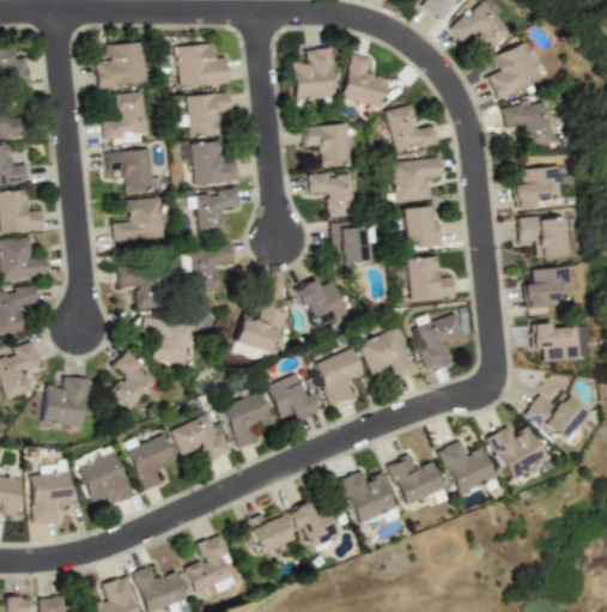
[(454,0),(428,0),(424,6),(443,22),(456,4),(454,1),(454,0)]
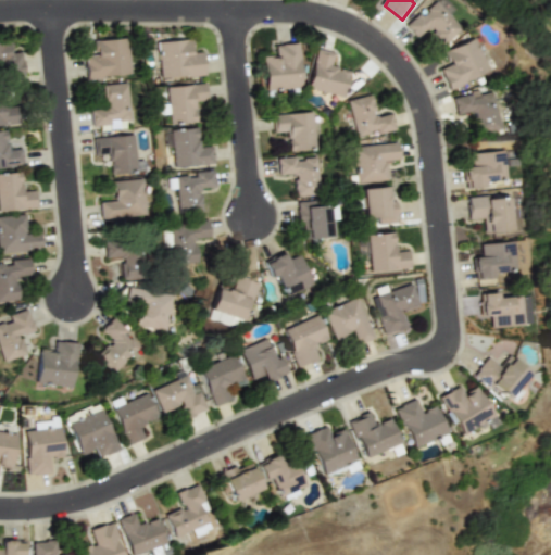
[(452,15),(458,10),(449,0),(439,0),(410,26),(421,39),(431,29),(446,46),(465,29),(452,15)]
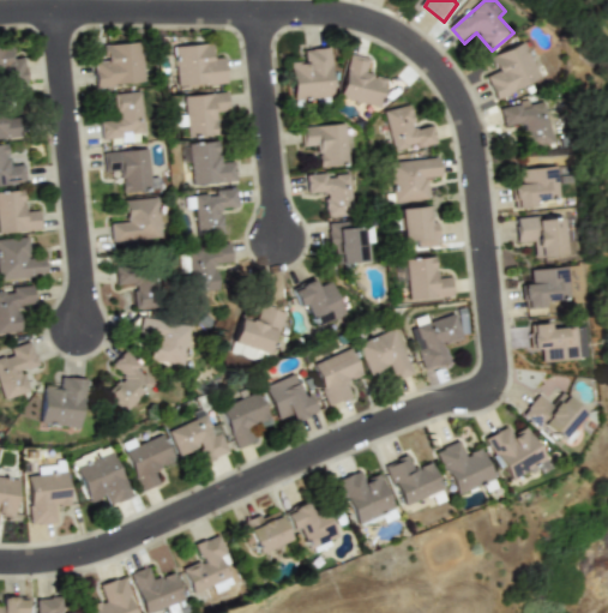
[(106,46),(107,62),(96,64),(98,88),(148,83),(144,42),(106,46)]
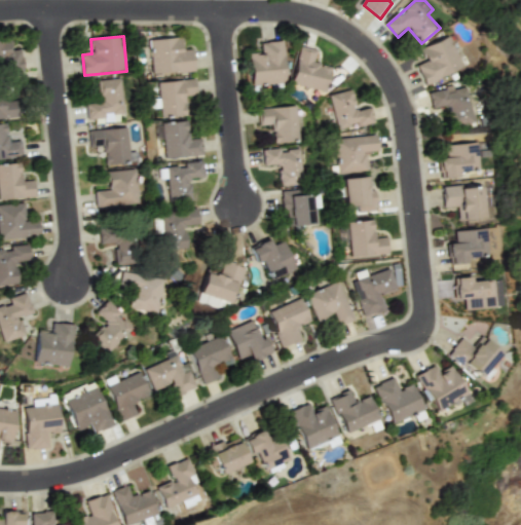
[(422,49),(429,63),(420,67),(428,84),(466,70),(453,37),(422,49)]
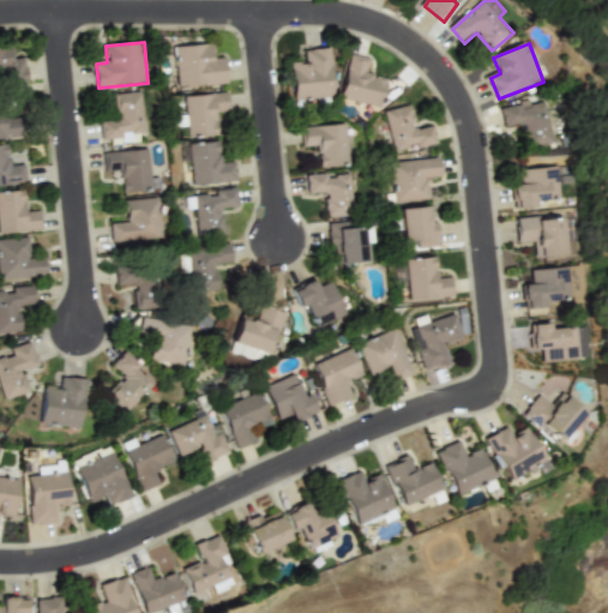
[(178,47),(180,88),(229,85),(229,59),(216,59),(215,44),(178,47)]
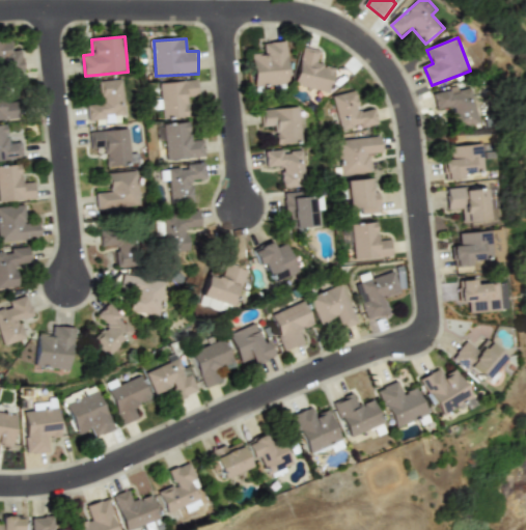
[(23,51),(12,52),(11,39),(0,39),(0,74),(25,73),(23,51)]
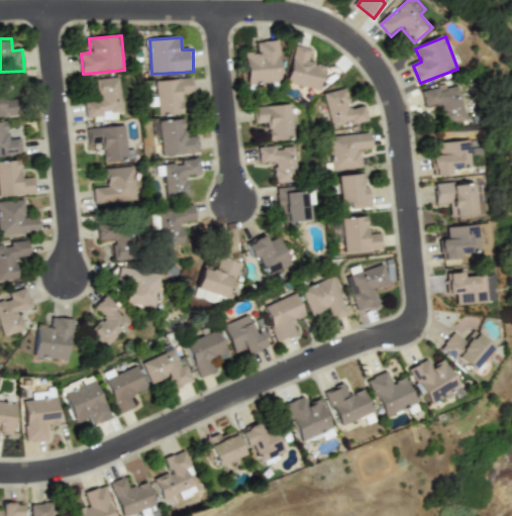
[(260,42),(260,53),(247,54),(250,85),(284,82),(280,40),(260,42)]
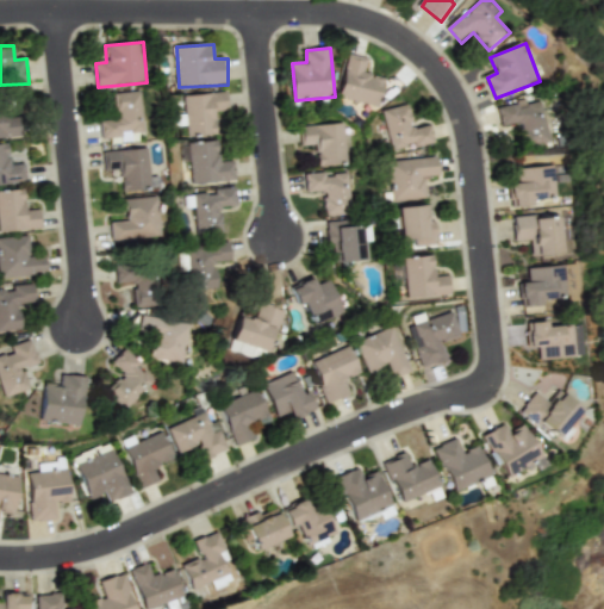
[(388,79),(367,73),(371,58),(352,54),(341,98),(381,107),(388,79)]
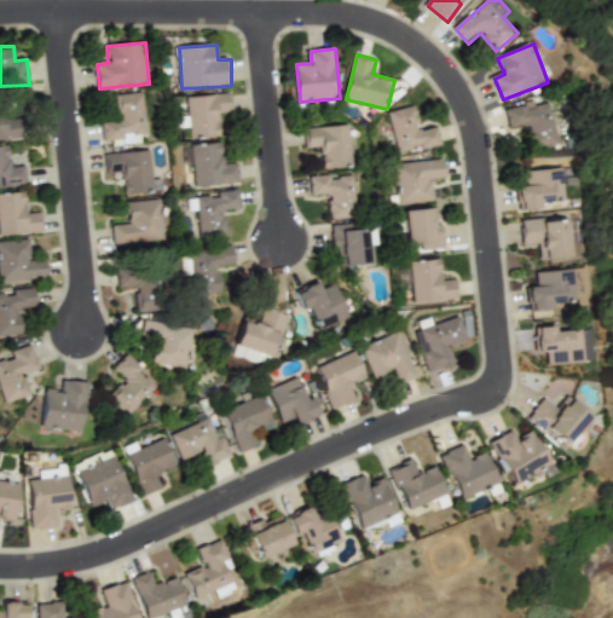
[(104,142),(125,140),(125,136),(148,134),(144,93),(119,96),(120,122),(103,123),(104,142)]
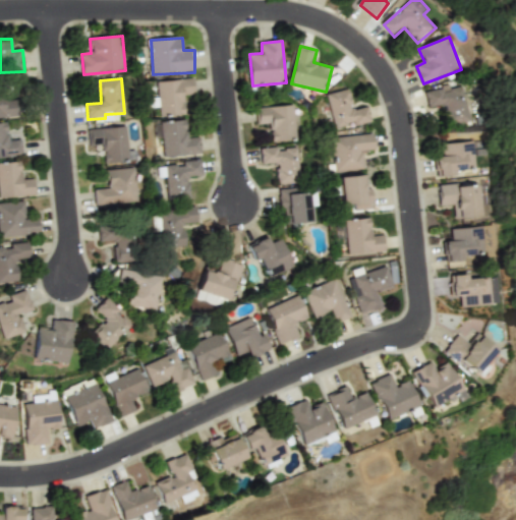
[(186,96),(196,95),(196,80),(160,81),(161,117),(187,116),(186,96)]
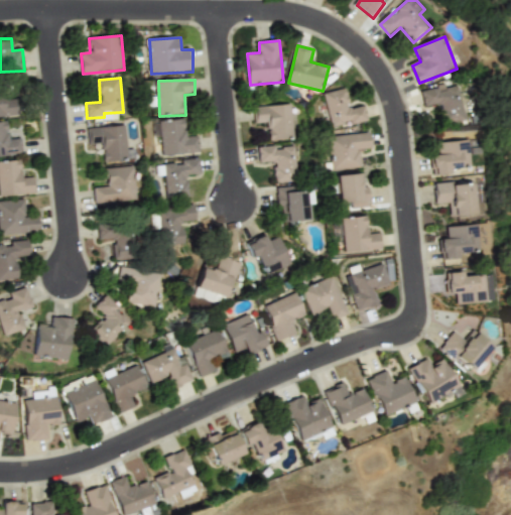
[(423,91),(426,107),(441,105),(445,125),(466,121),(460,86),(448,88),(448,86),(423,91)]
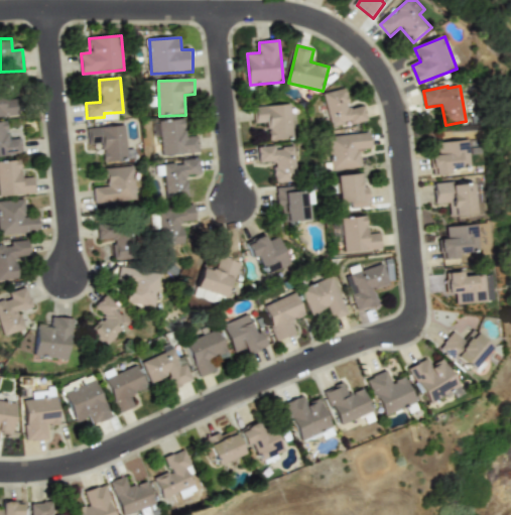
[(336,130),(370,120),(366,106),(354,109),(348,89),(326,95),(336,130)]
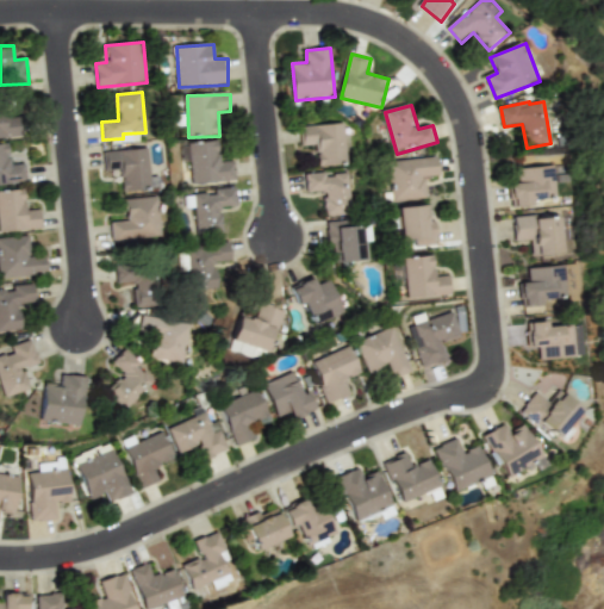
[(0,138),(22,138),(22,118),(5,118),(5,109),(0,109),(0,138)]
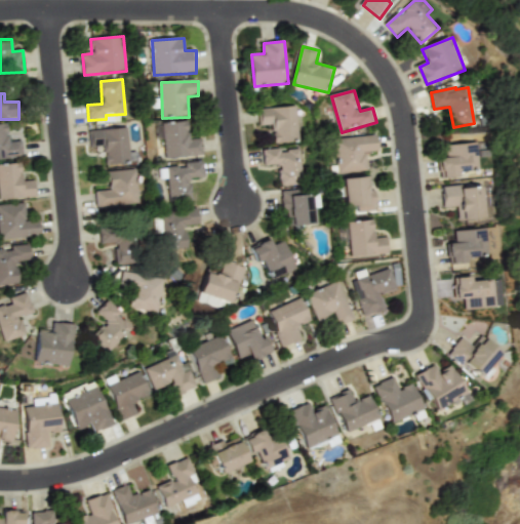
[(301,143),(298,107),(261,109),(262,126),(274,126),(275,144),(301,143)]
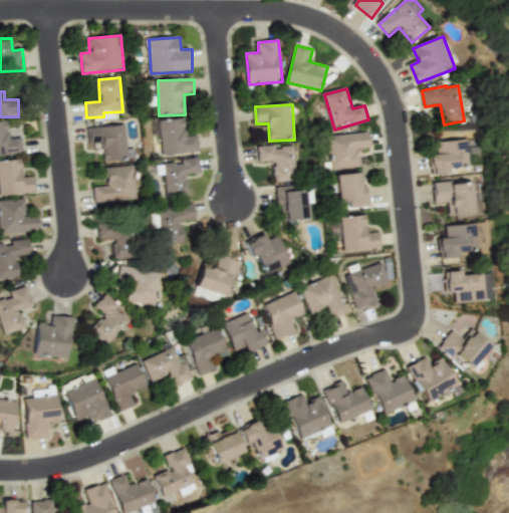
[(164,156),(201,153),(200,136),(187,137),(186,118),(161,120),(164,156)]
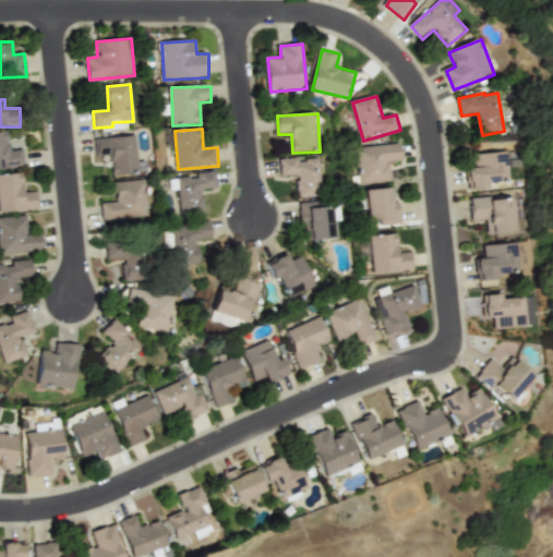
[(25,150),(11,152),(9,132),(0,132),(0,169),(25,168),(25,150)]
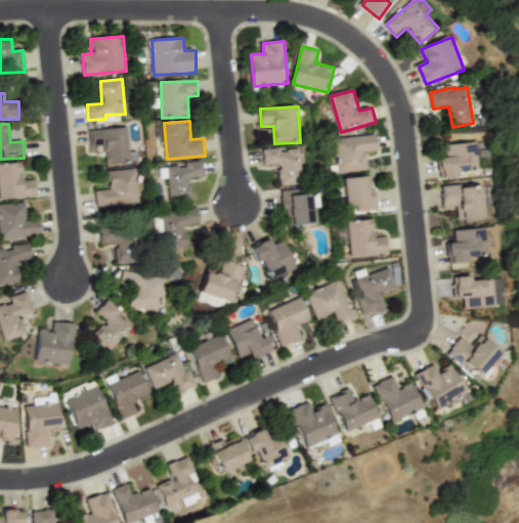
[(91,130),(91,146),(104,145),(105,165),(130,164),(129,128),(91,130)]
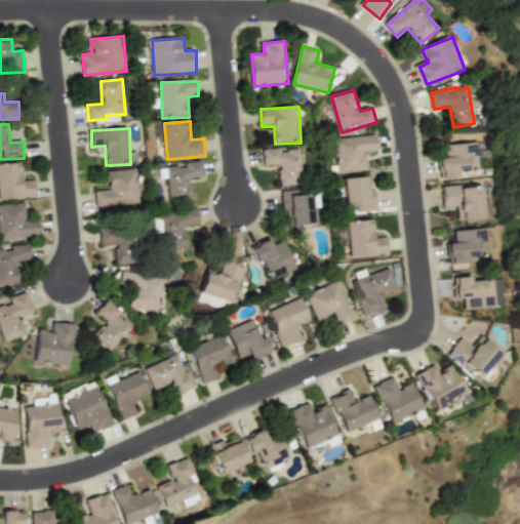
[(338,138),(341,173),(369,171),(368,152),(381,152),(380,135),(338,138)]
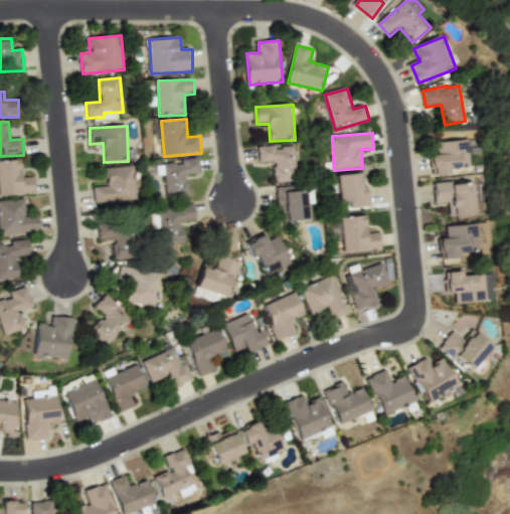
[(439,142),(439,155),(433,155),(434,175),(451,175),(451,169),(471,169),(470,142),(439,142)]
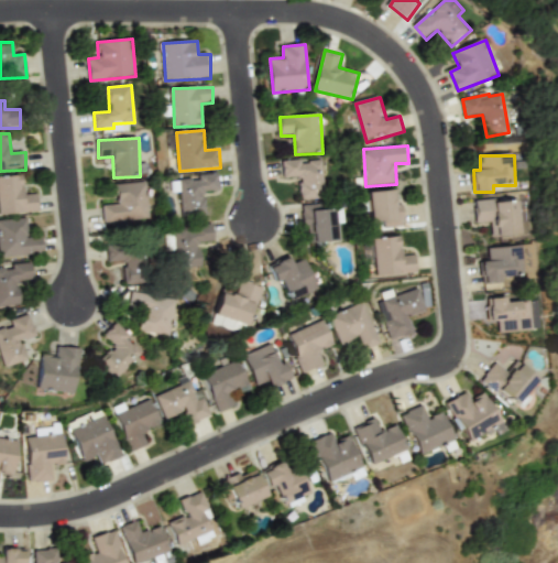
[(325,161),(303,162),(303,160),(284,161),(285,179),(301,177),(303,201),(326,199),(325,161)]
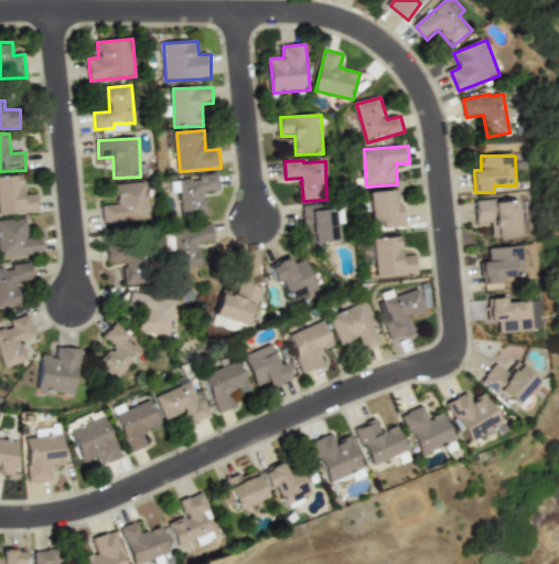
[(25,195),(24,176),(0,177),(0,215),(41,213),(40,194),(25,195)]
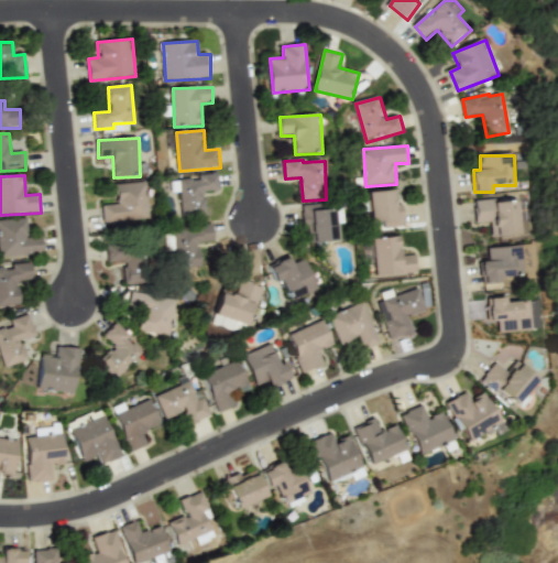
[(182,177),(184,218),(208,217),(207,193),(221,192),(220,175),(182,177)]
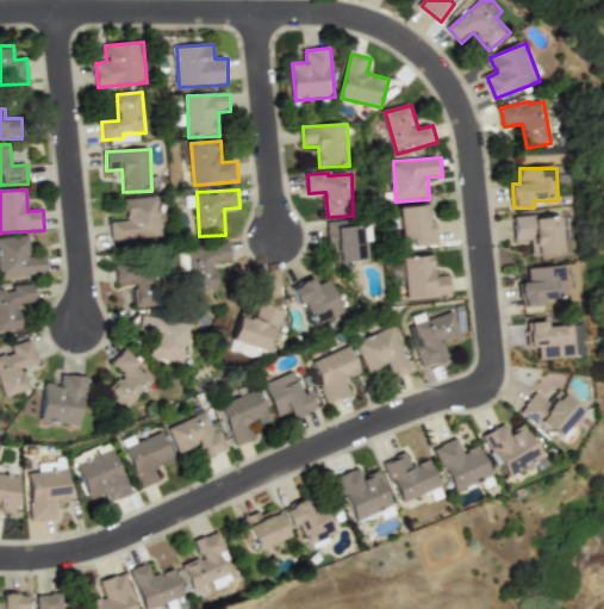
[(161,238),(160,198),(128,199),(129,222),(113,223),(113,241),(161,238)]
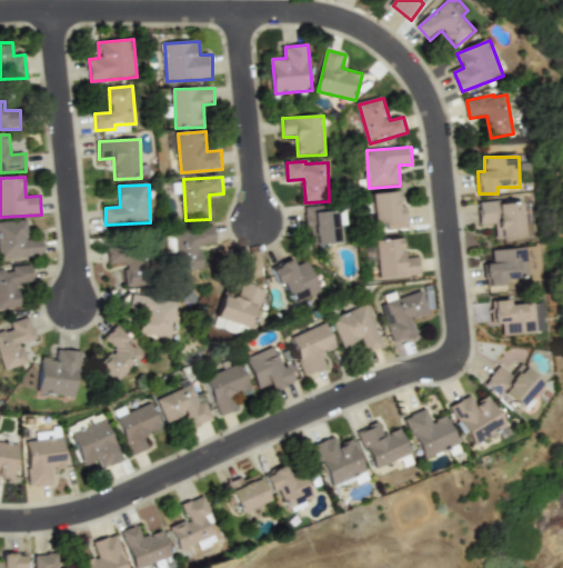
[(374,193),(376,226),(390,225),(390,230),(410,229),(409,206),(404,207),(403,192),(374,193)]
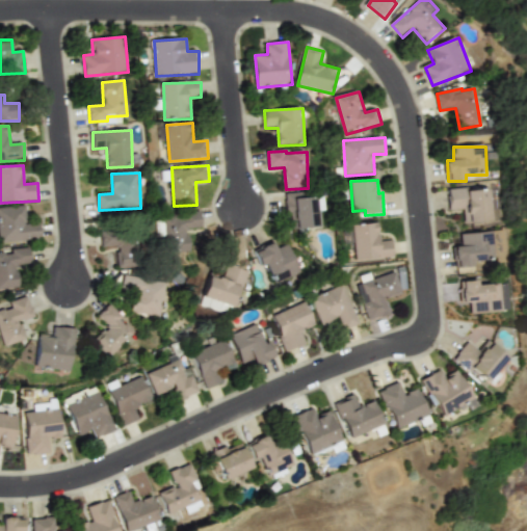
[(491,188),(451,190),(452,211),(466,210),(467,223),(492,222),(491,188)]
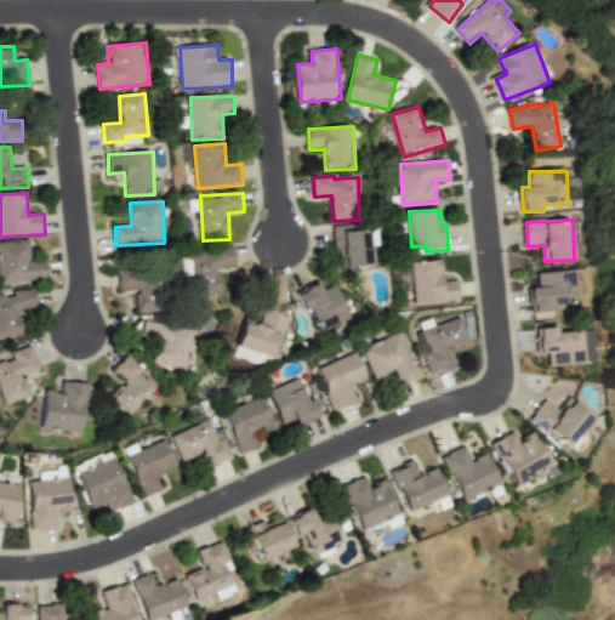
[(336,228),(339,267),(373,266),(371,226),(336,228)]
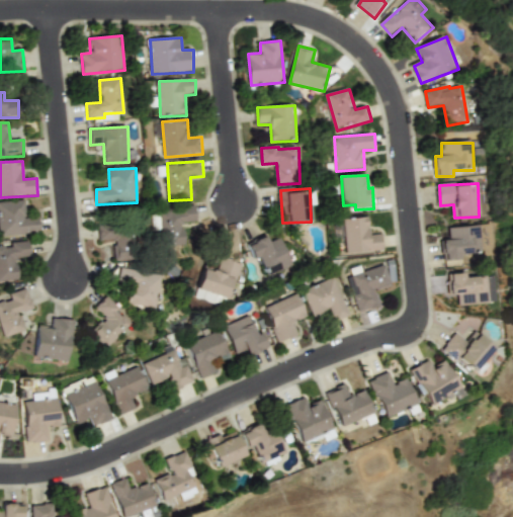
[(0,236),(40,234),(40,218),(26,219),(26,201),(0,202),(0,236)]
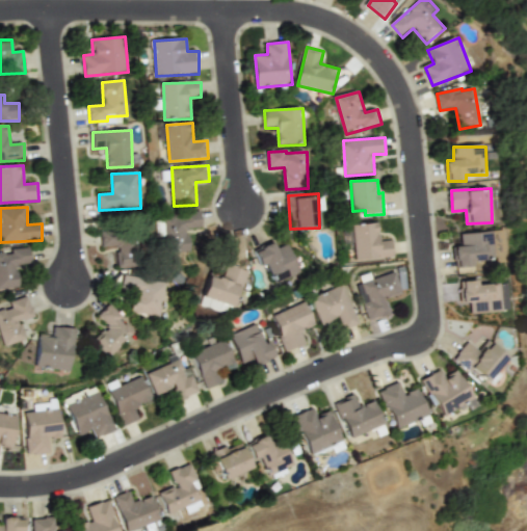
[(191,251),(189,230),(203,228),(202,213),(164,216),(167,254),(191,251)]
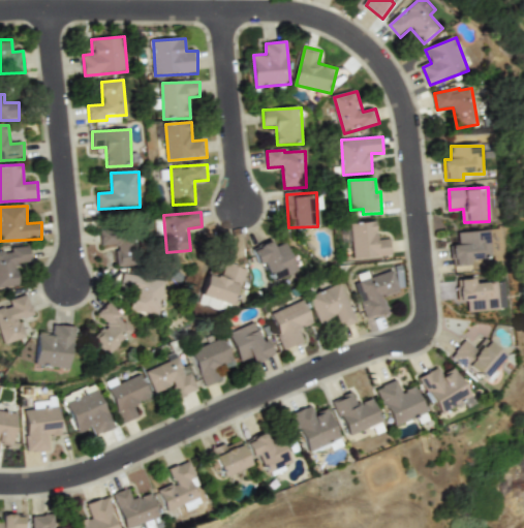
[(355,258),(393,257),(393,240),(379,240),(378,222),(353,223),(355,258)]
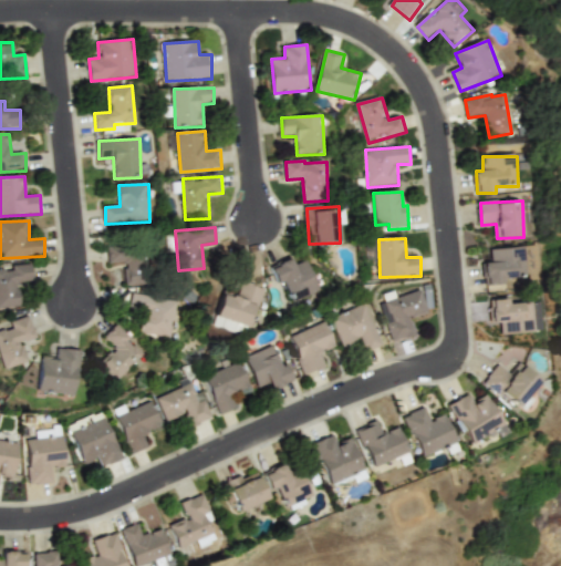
[(110,264),(126,264),(127,287),(146,286),(144,246),(108,247),(110,264)]
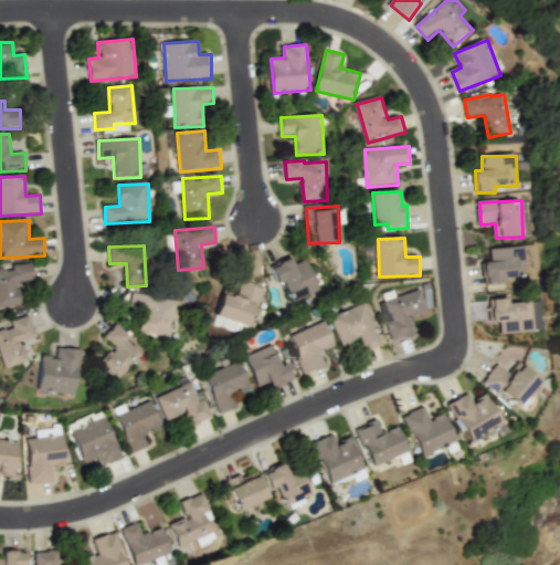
[(505,279),(526,278),(526,248),(492,249),(493,263),(484,263),(485,284),(505,284),(505,279)]
